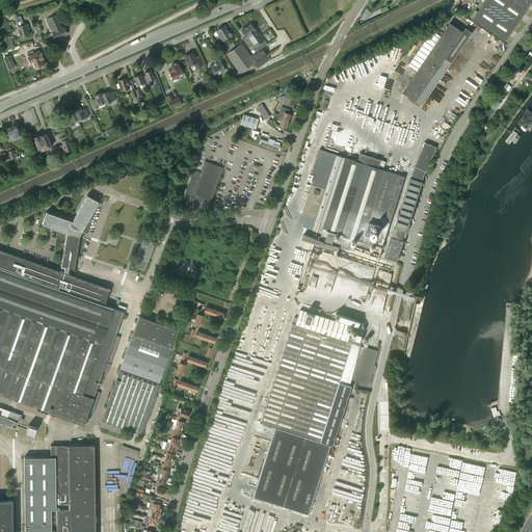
[(531,0),(485,0),(473,19),(506,42),(531,4),(531,3),(531,0)]
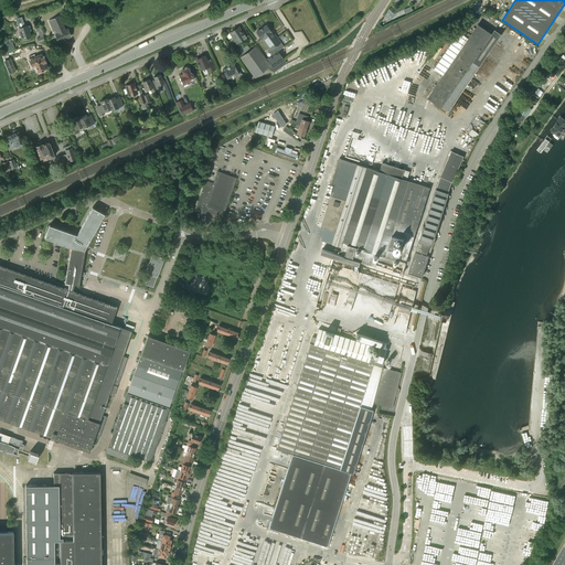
[(60,16),(49,21),(54,33),(55,33),(59,42),(71,36),(67,29),(65,30),(60,16)]
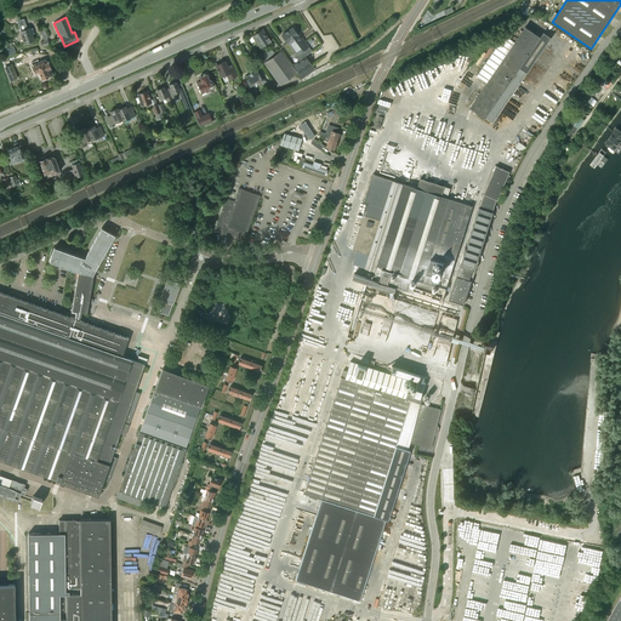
[(34,40),(30,28),(28,29),(24,18),(18,21),(22,30),(21,32),(24,44),(34,40)]
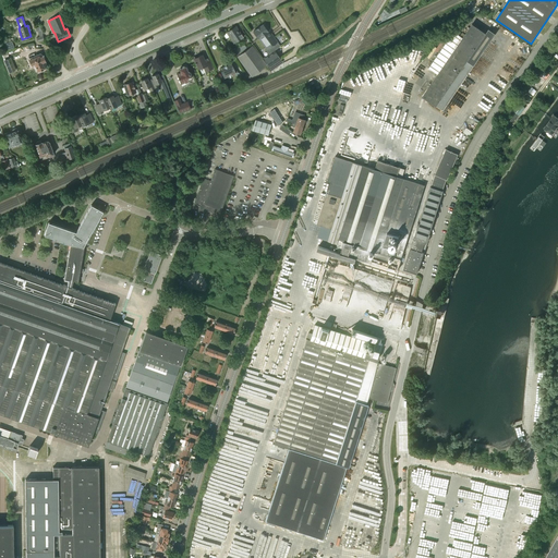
[(258,38),(267,49),(266,50),(269,55),(264,59),(269,68),(280,59),(275,51),(273,52),(269,48),(277,41),(270,33),(271,33),(265,23),(263,25),(263,24),(253,32),(258,38)]
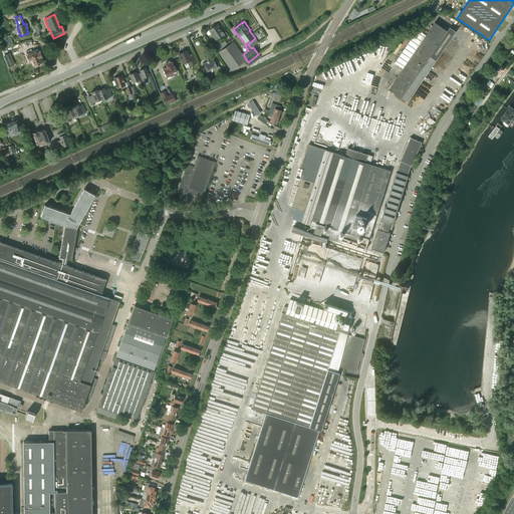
[(395,62),(404,68),(389,89),(408,101),(451,39),(445,35),(447,31),(435,22),(426,35),(418,30),(395,62)]
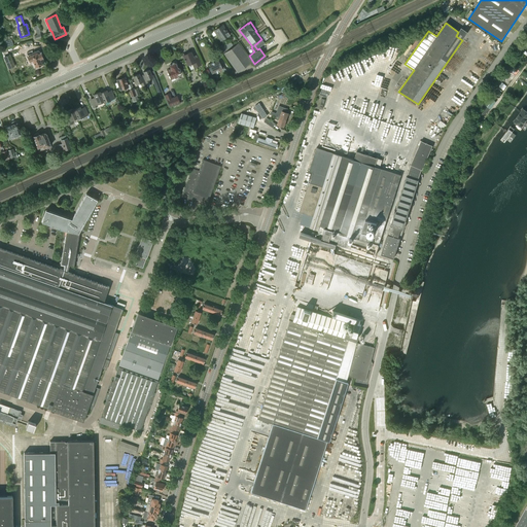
[(230,35),(222,25),(214,31),(211,33),(213,36),(216,34),(220,41),(230,35)]
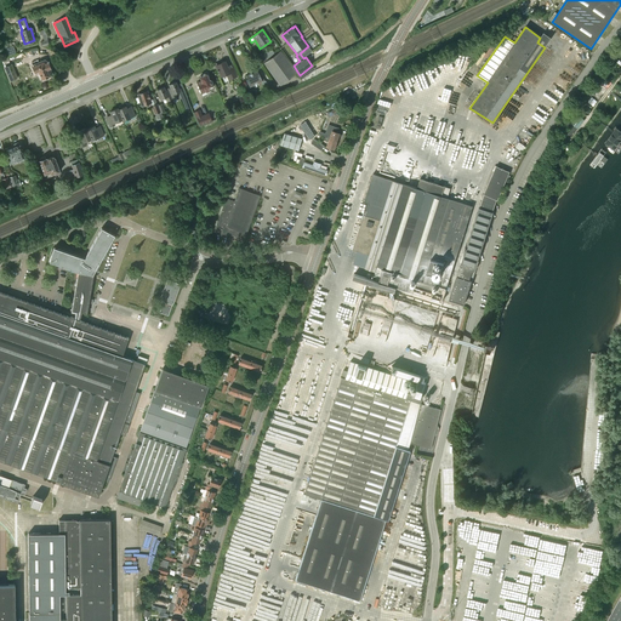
[(273,55),(272,52),(271,49),(256,58),(262,64),(273,55)]
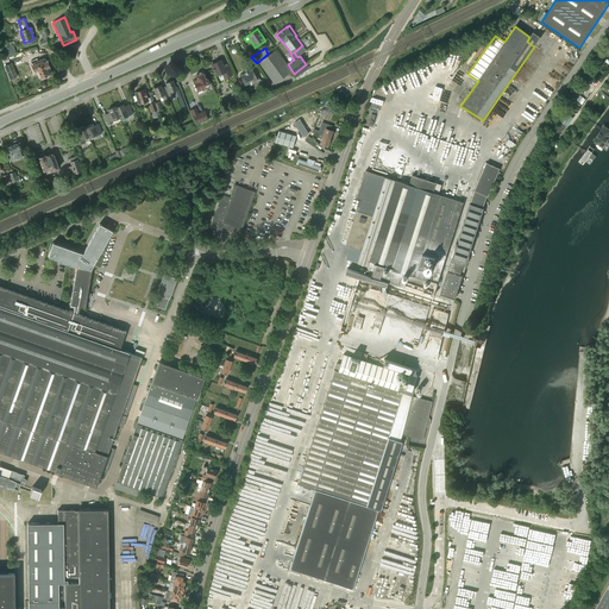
[(258,62),(274,83),(292,70),(276,50),(258,62)]
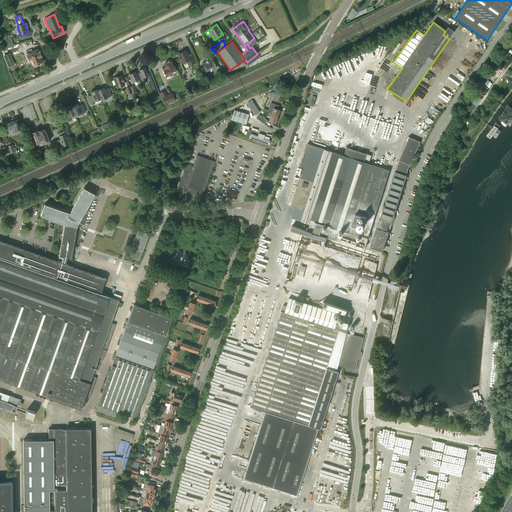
[(32,59),(35,65),(41,62),(41,61),(43,60),(39,51),(37,52),(36,50),(33,52),(31,49),(26,51),(27,54),(29,59),(31,58),(32,60),(32,59)]
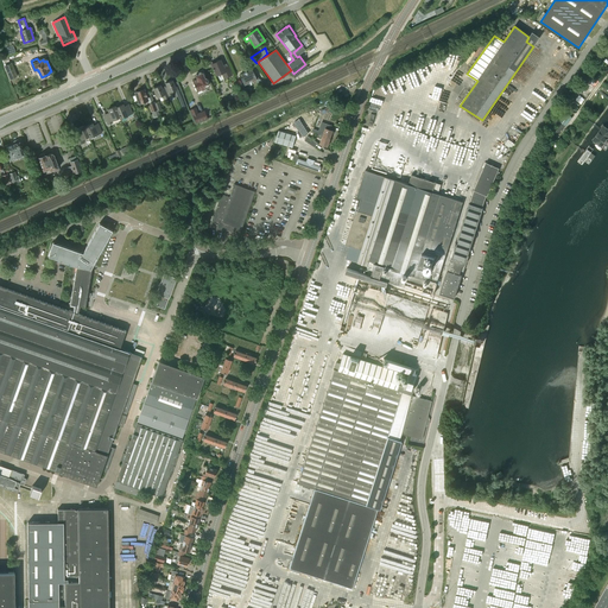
[(225,69),(220,61),(211,64),(214,68),(213,68),(213,69),(214,69),(216,75),(222,73),(225,78),(232,75),(228,67),(225,69)]
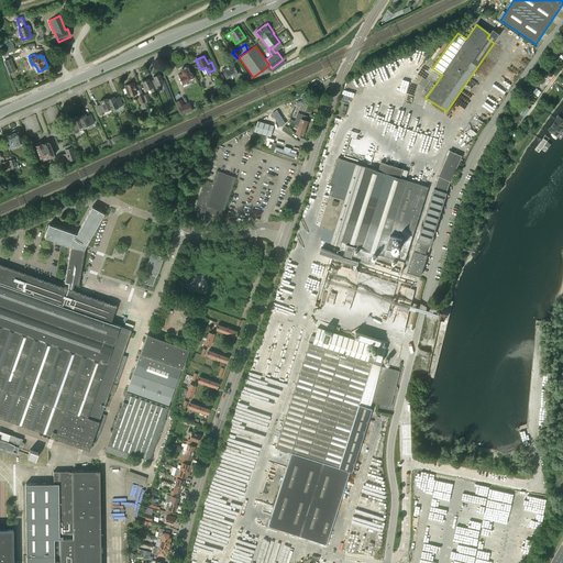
[(11,58),(4,61),(9,73),(15,70),(11,58)]
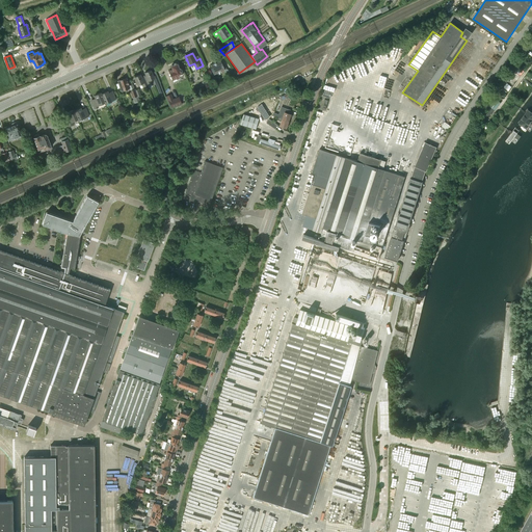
[(210,65),(214,74),(227,68),(224,65),(223,67),(220,60),(210,65)]
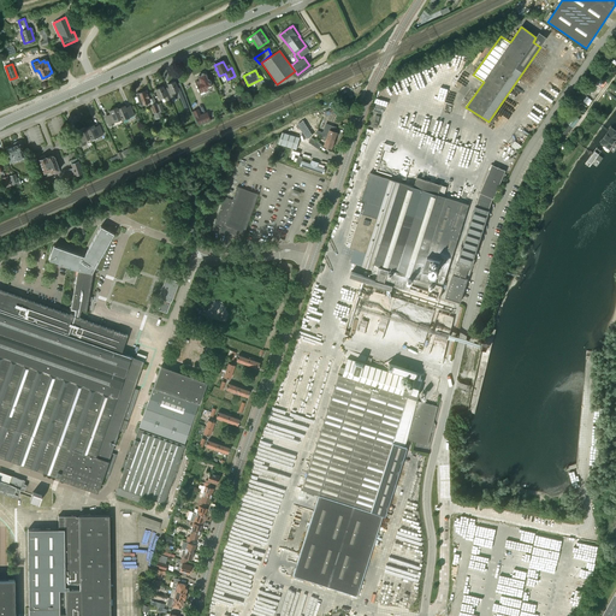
[(200,81),(195,82),(200,93),(208,89),(207,87),(212,84),(208,78),(207,78),(205,73),(197,76),(200,81)]
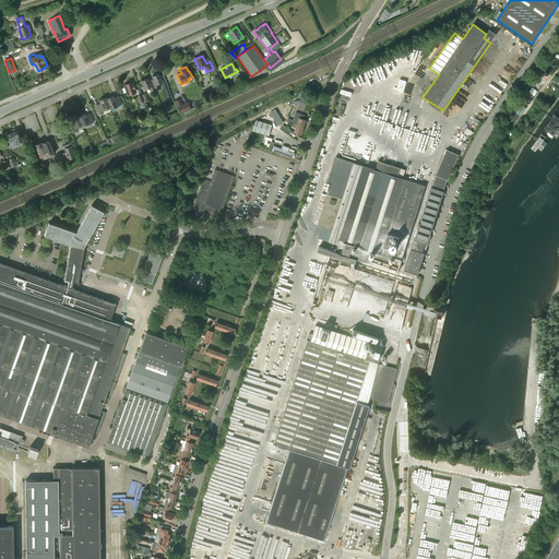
[(543,69),(539,74),(546,79),(550,74),(543,69)]
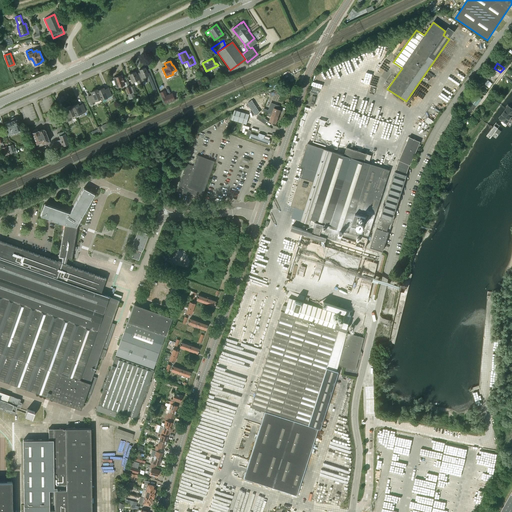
[(138,73),(142,82),(146,80),(144,77),(149,75),(145,67),(139,70),(140,73),(138,73)]
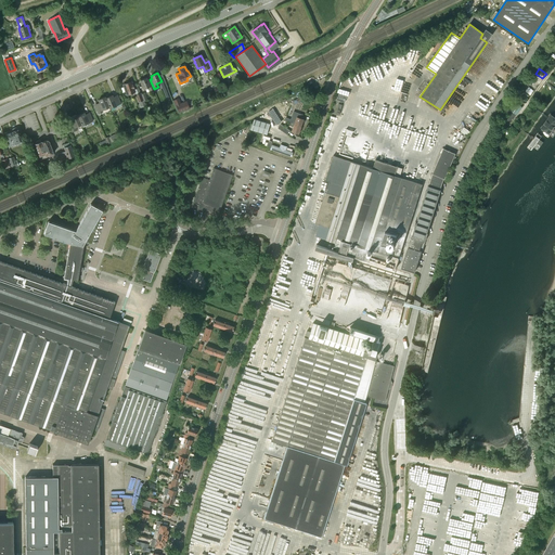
[(154,89),(150,79),(147,80),(146,77),(140,80),(144,89),(149,87),(150,91),(154,89)]
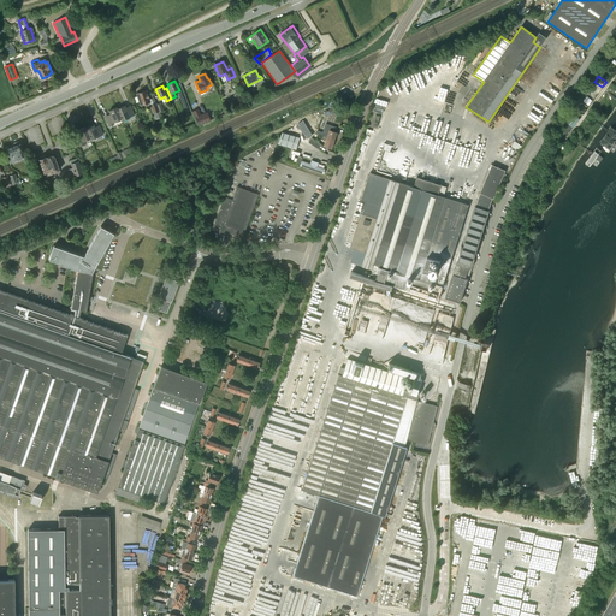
[(141,105),(150,101),(146,90),(137,93),(141,105)]
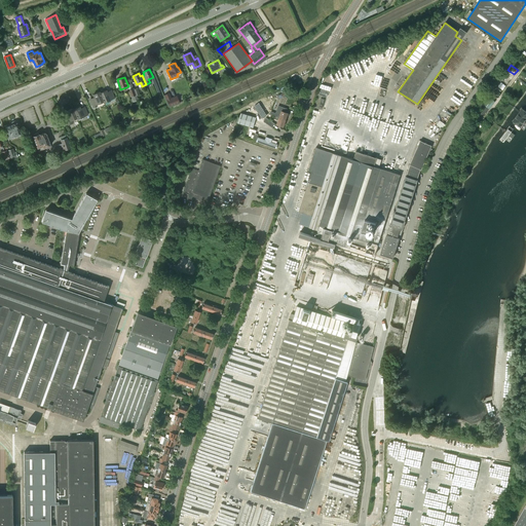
[(100,91),(104,102),(104,103),(114,98),(111,90),(107,91),(106,90),(101,92),(100,91)]
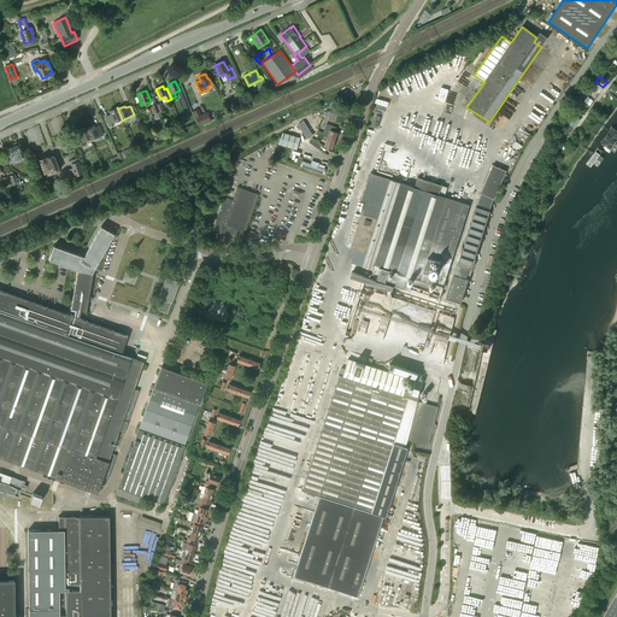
[(122,119),(117,107),(110,111),(111,116),(106,118),(110,127),(113,125),(113,123),(122,119)]
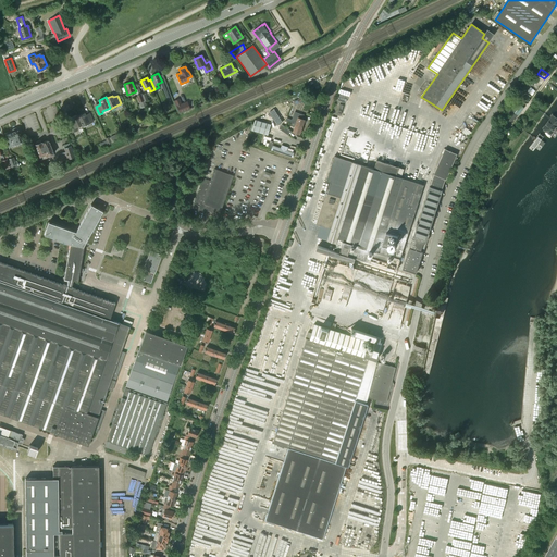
[(187,101),(183,103),(181,104),(178,99),(175,101),(181,112),(190,108),(187,101)]
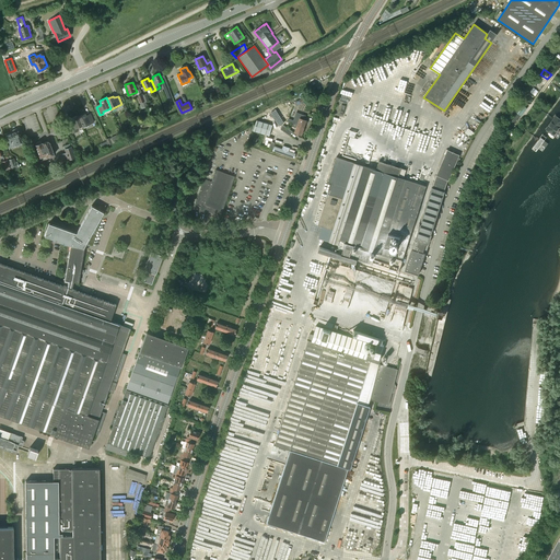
[(521,116),(526,107),(523,105),(516,113),(521,116)]
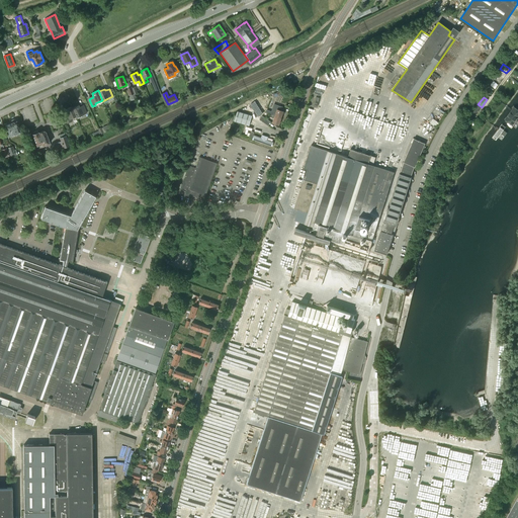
[(263,113),(255,101),(250,104),(258,116),(263,113)]
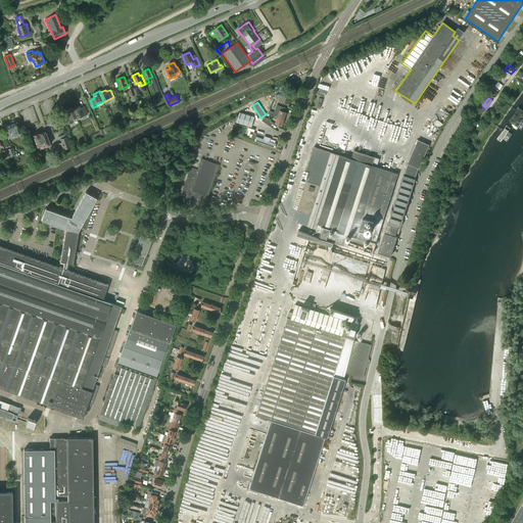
[(477,121),(486,108),(480,103),(471,115),(477,121)]
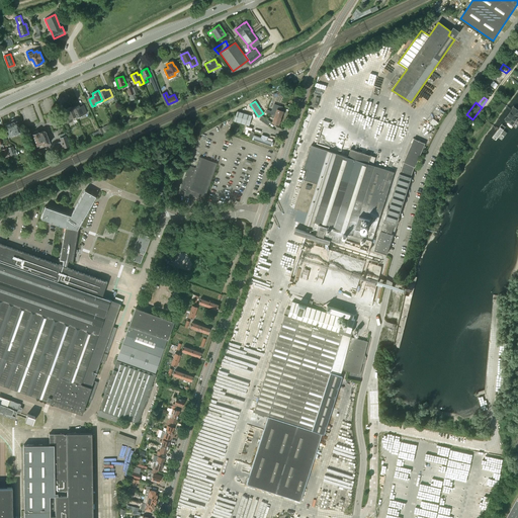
[(266,112),(281,117),(283,111),(281,110),(282,107),(274,104),(271,111),(267,110),(266,112)]
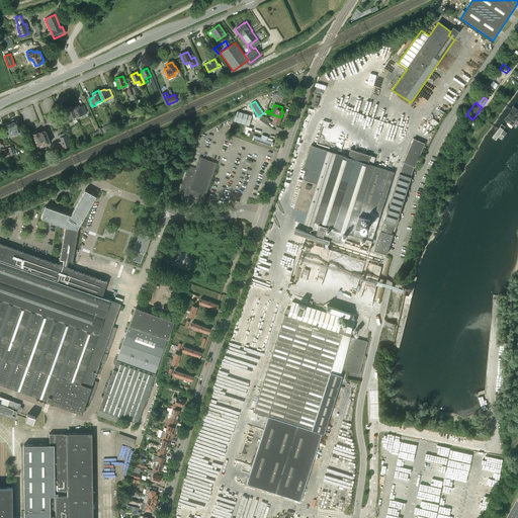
[(501,118),(514,128),(517,122),(517,108),(512,104),(501,118)]
